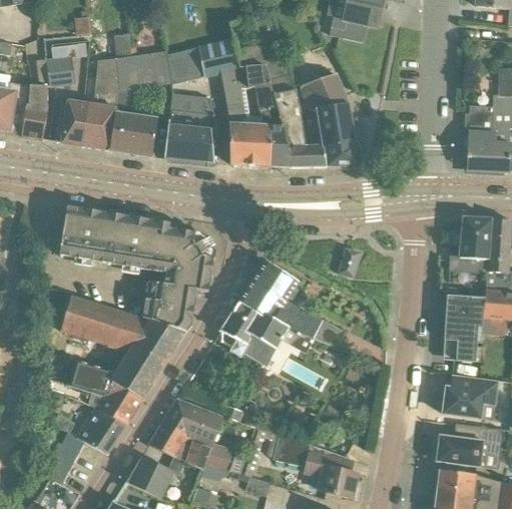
[(347,0),(343,18),(332,15),(328,32),(360,40),(365,23),(377,26),(377,24),(376,24),(379,11),(380,11),(382,0),(347,0)]
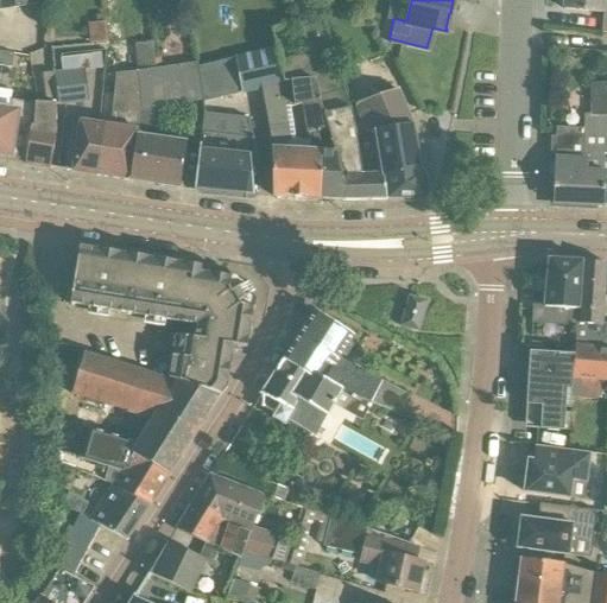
[(563,0),(563,5),(604,10),(601,29),(606,29),(606,0),(563,0)]
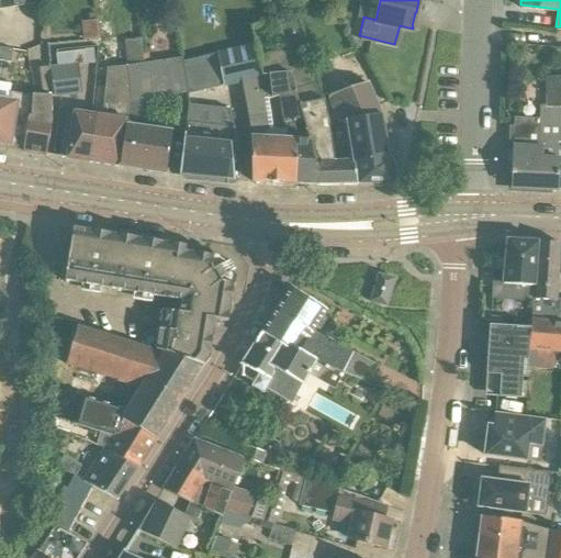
[(82,37),(97,36),(94,18),(80,19),(82,37)]
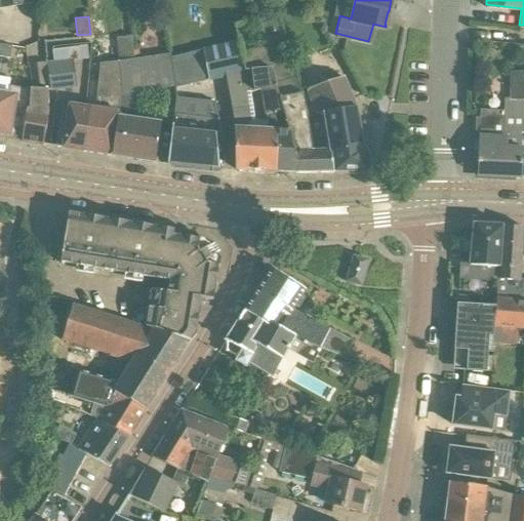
[(273,127),(273,126),(271,108),(280,108),(277,90),(267,49),(260,23),(258,16),(234,22),(237,38),(243,68),(250,67),(253,89),(259,87),(266,125),(247,124),(247,119),(251,118),(241,69),(225,73),(225,74),(237,125),(236,167),(274,169),(273,127)]
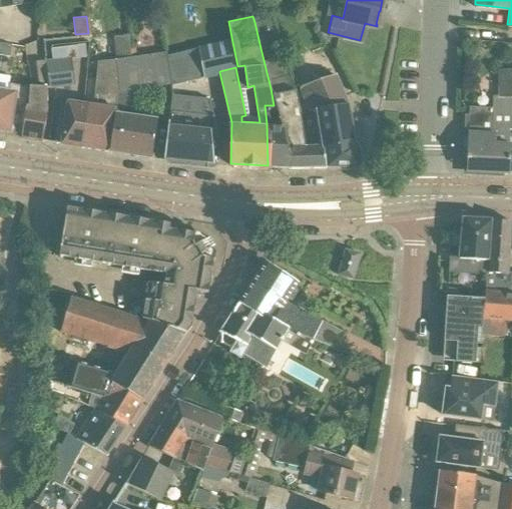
[(254,22),(261,48),(271,88),(274,105),(283,137),(289,166),(325,165),(323,146),(320,146),(319,140),(305,140),(299,112),(295,88),(291,73),(273,17),(254,22)]
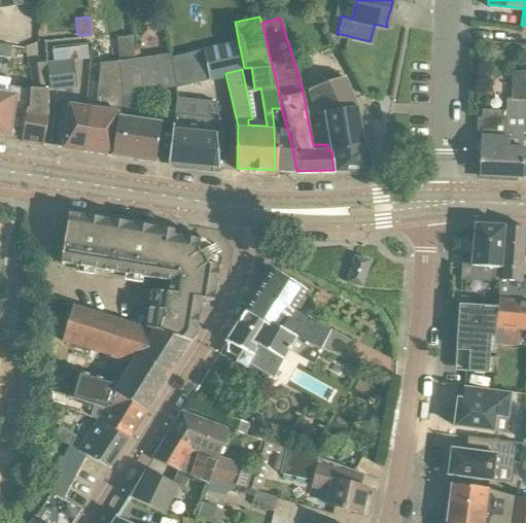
[(115,35),(117,58),(133,55),(130,32),(115,35)]
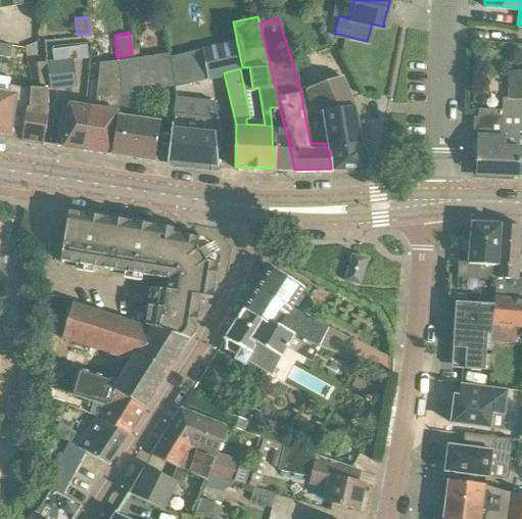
[(242,67),(236,38),(200,45),(201,47),(207,78),(224,74),(224,73),(240,68),(242,67)]
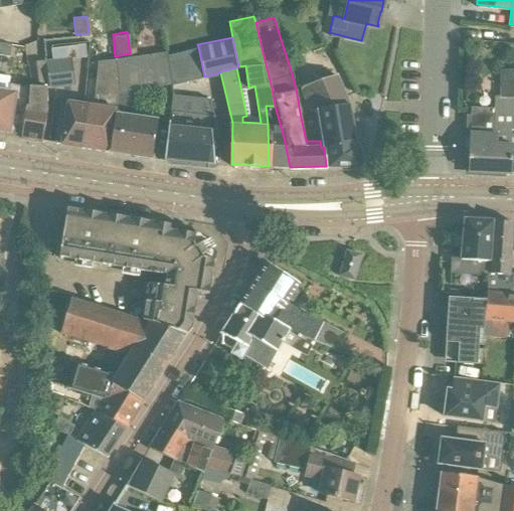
[(0,40),(0,52),(8,54),(10,42),(0,40)]
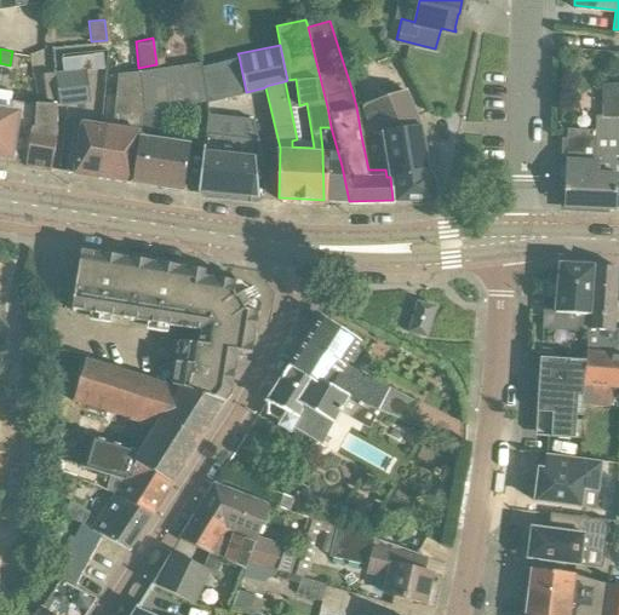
[(206,101),(246,92),(239,56),(200,64),(206,98),(206,101)]
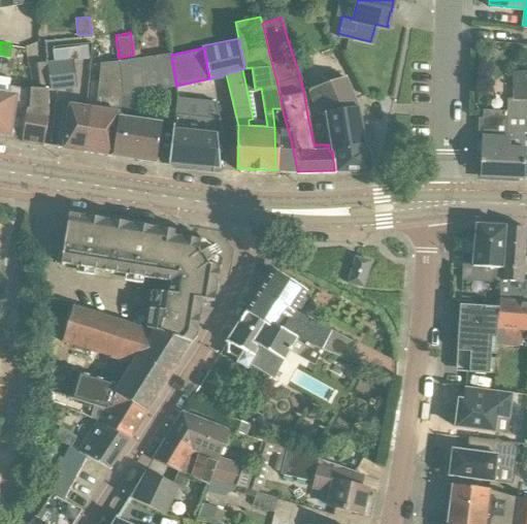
[(133,90),(175,84),(170,55),(170,52),(133,55),(118,58),(122,79),(111,153),(156,159),(161,121),(127,116),(127,110),(131,109),(133,90)]
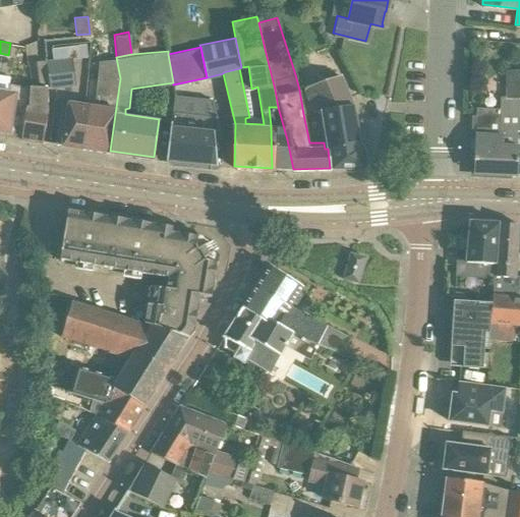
[(82,147),(110,151),(120,78),(116,57),(96,62),(95,106),(89,105),(87,117),(82,147)]
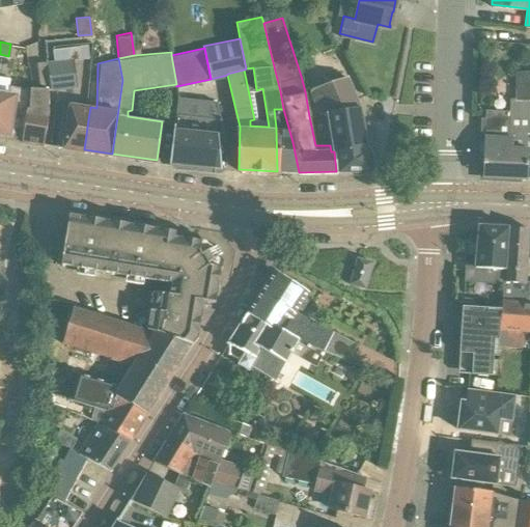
[(46,62),(49,87),(76,84),(73,59),(46,62)]
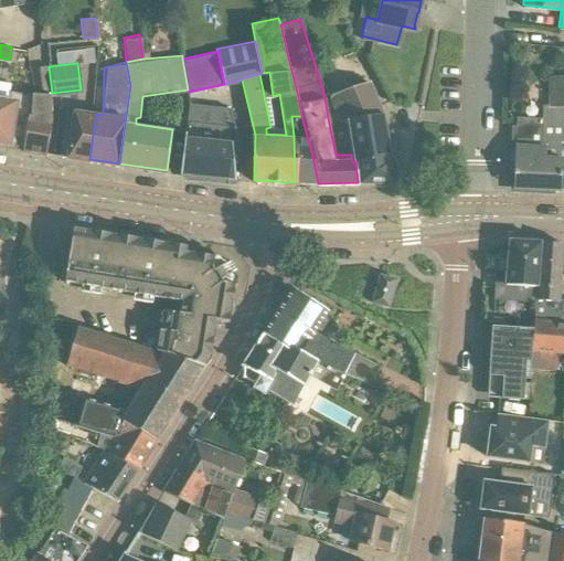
[(52,93),(49,66),(49,64),(39,65),(43,92),(33,92),(30,112),(29,118),(24,149),(46,152),(52,117),(50,94),(52,93)]
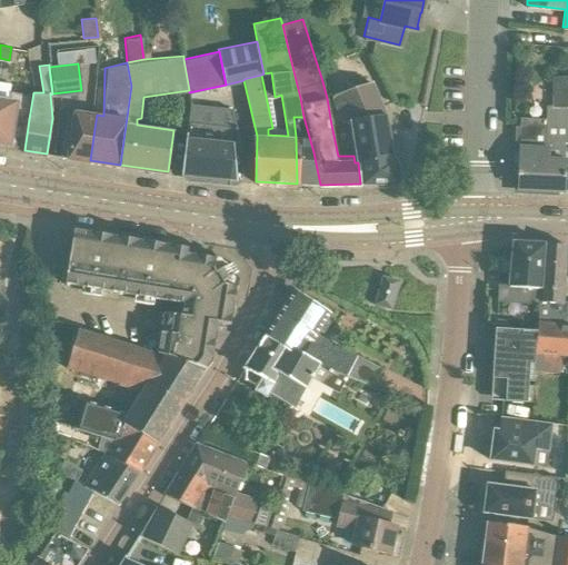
[(520,116),(520,121),(517,187),(540,189),(544,184),(559,185),(559,189),(565,190),(566,168),(567,157),(564,157),(566,105),(567,103),(567,73),(555,73),(552,105),(547,105),(546,117),(520,116)]
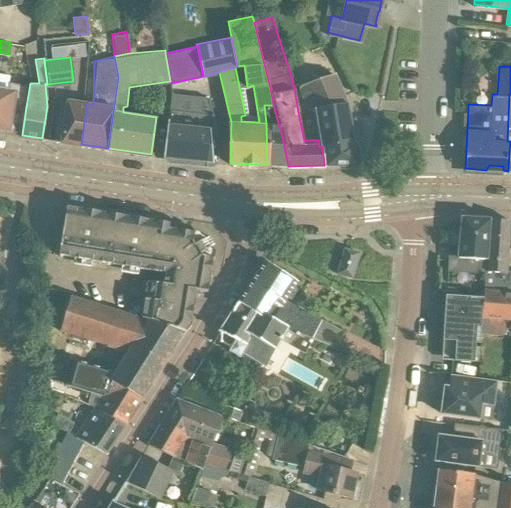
[(294,88),(298,112),(313,109),(318,140),(319,146),(322,146),(324,165),(359,164),(357,142),(354,142),(347,102),(334,72),(299,84),(294,88)]
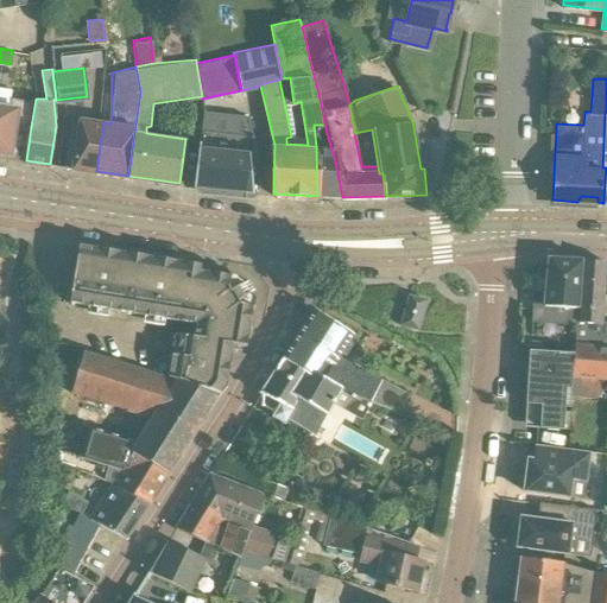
[(32,120),(36,99),(33,99),(33,101),(11,97),(10,107),(0,105),(0,151),(7,153),(11,154),(16,125),(31,127),(32,120)]
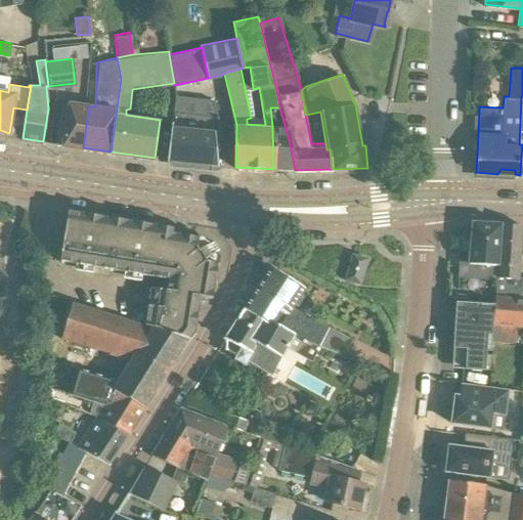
[(216,102),(214,98),(175,94),(167,160),(216,164),(216,144),(215,132),(216,132),(221,132),(221,125),(216,102)]
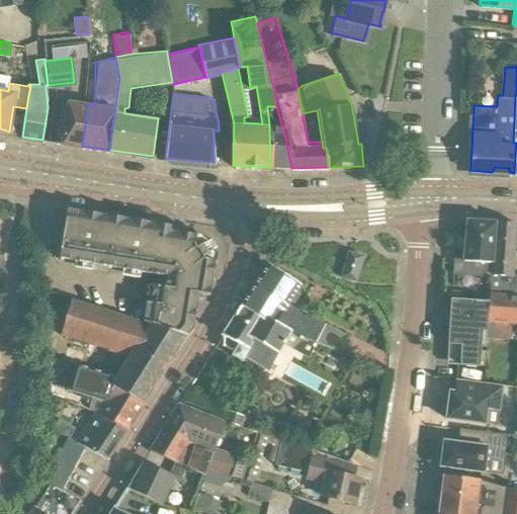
[(57,142),(82,146),(86,116),(88,104),(63,100),(57,142)]
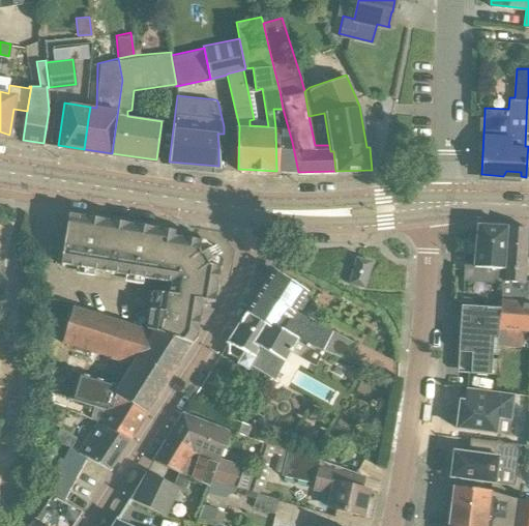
[(275,128),(276,171),(298,172),(292,142),(283,109),(273,109),(275,127),(275,128)]
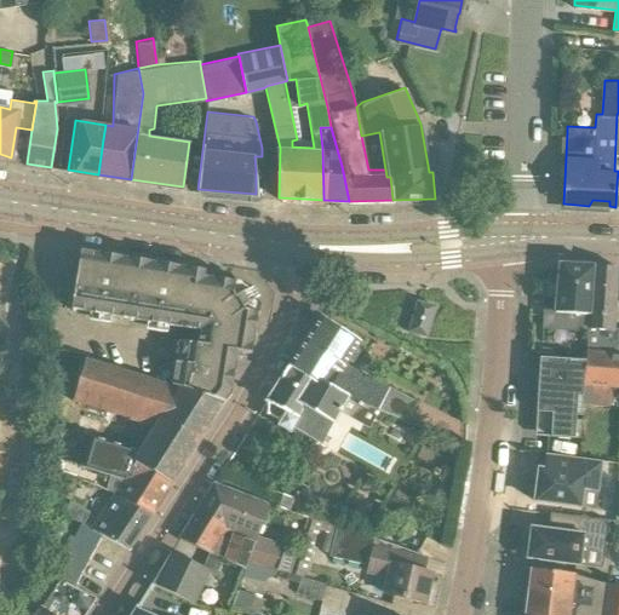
[(81,248),(72,306),(130,316),(132,297),(136,277),(139,257),(81,248)]
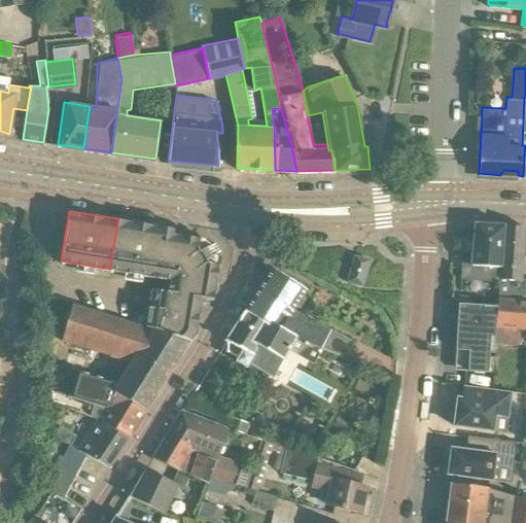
[(112,252),(110,269),(160,277),(162,260),(165,243),(167,232),(167,227),(143,222),(118,218),(115,236),(112,252)]
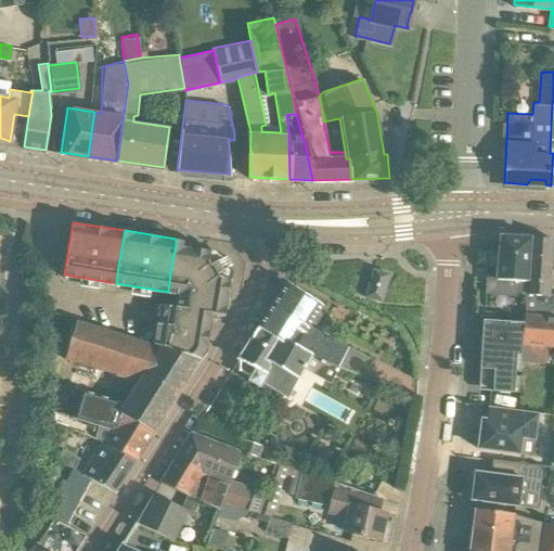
[(488,291),(526,294),(527,279),(530,279),(532,235),(500,234),(497,276),(486,274),(486,277),(488,278),(486,292),(488,293),(488,291)]
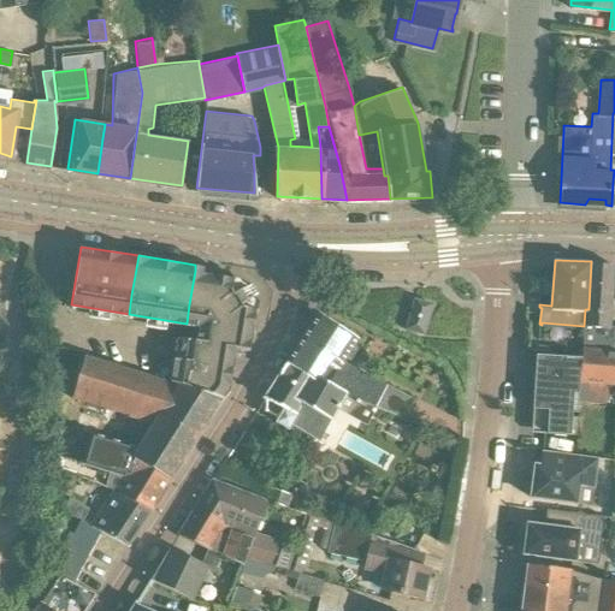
[(584,326),(581,348),(579,379),(614,380),(614,350),(608,350),(613,262),(591,261),(589,309),(585,309),(584,326)]
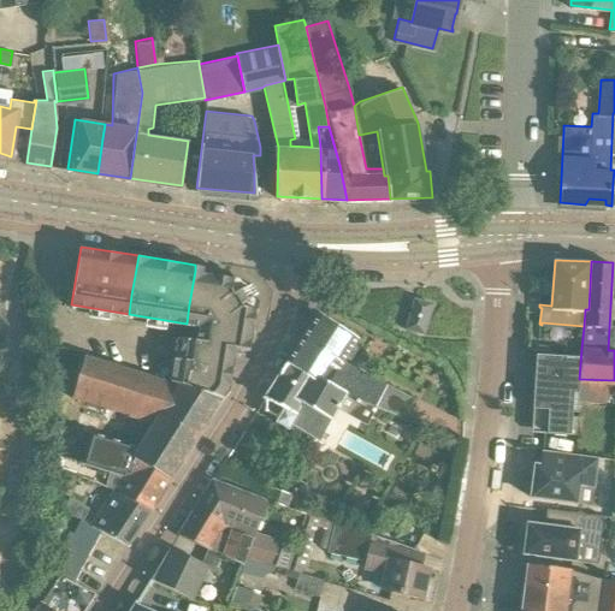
[(236,346),(249,349),(256,308),(243,306),(242,303),(258,291),(250,282),(235,292),(232,290),(235,277),(195,271),(193,284),(189,304),(187,324),(196,325),(195,338),(178,336),(177,337),(187,338),(236,346)]
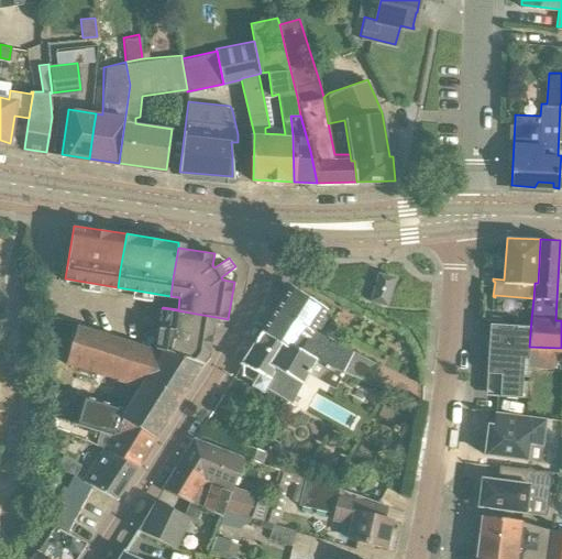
[(395,276),(378,272),(371,298),(387,304),(395,276)]
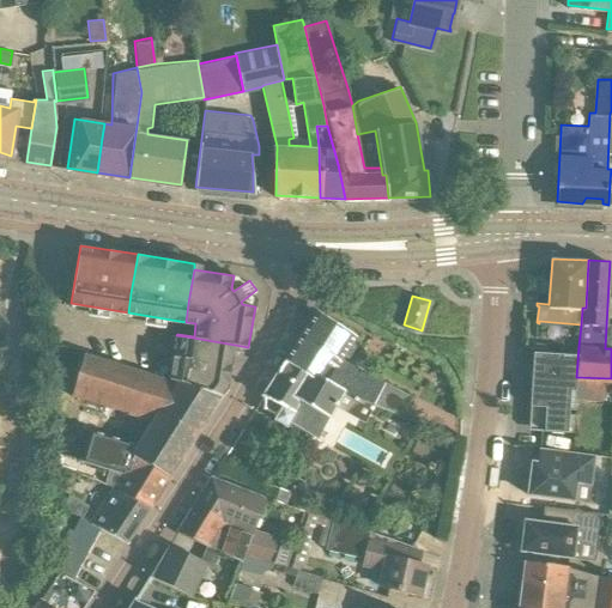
[(315,369),(346,388),(371,402),(383,382),(341,358),(345,352),(350,354),(357,342),(352,340),(356,334),(317,310),(289,354),(308,365),(307,369),(313,372),(315,369)]
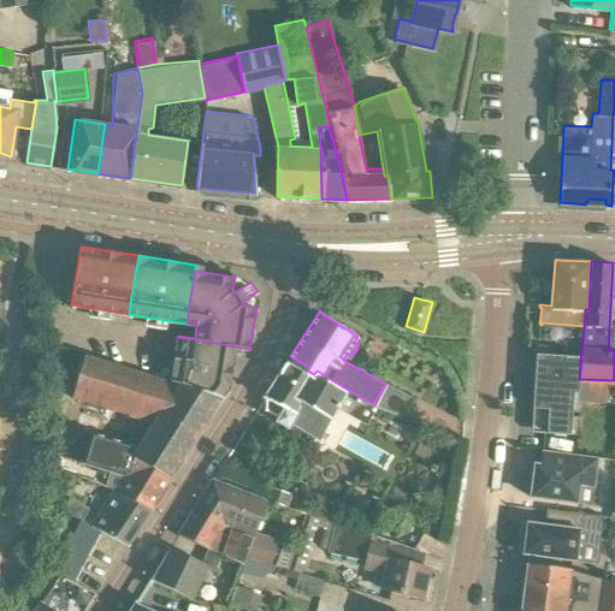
[(236,346),(187,338),(184,357),(175,356),(171,380),(185,385),(205,391),(224,397),(230,390),(234,361),(236,346)]
